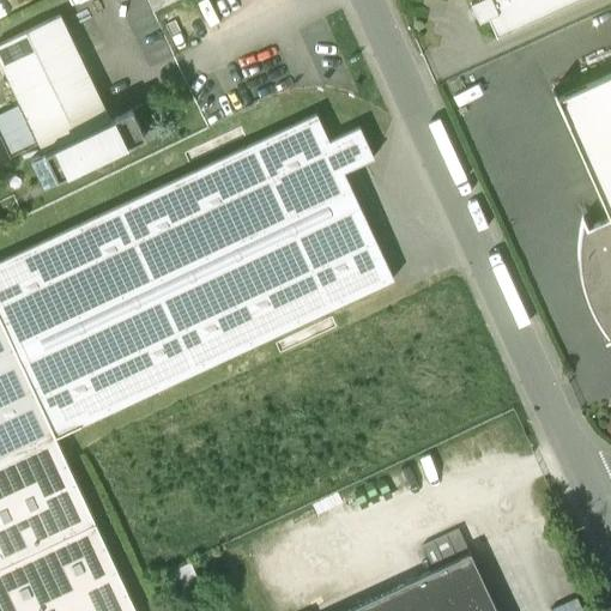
[(155,0),(161,11),(181,0),(155,0)]
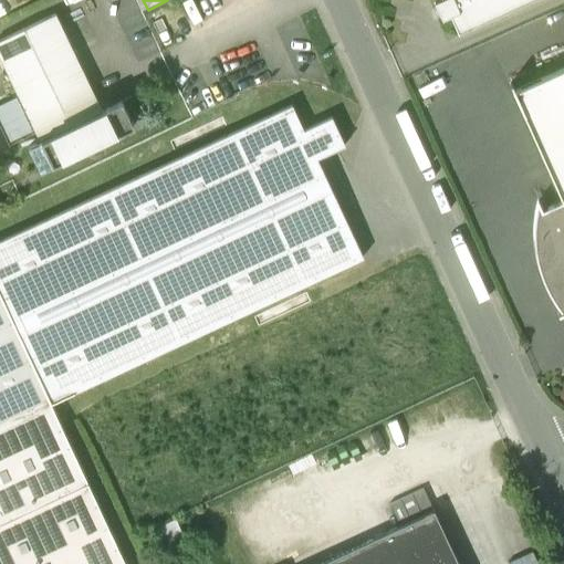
[(442,0),(445,2),(436,7),(444,23),(451,19),(460,38),(541,0),(442,0)]
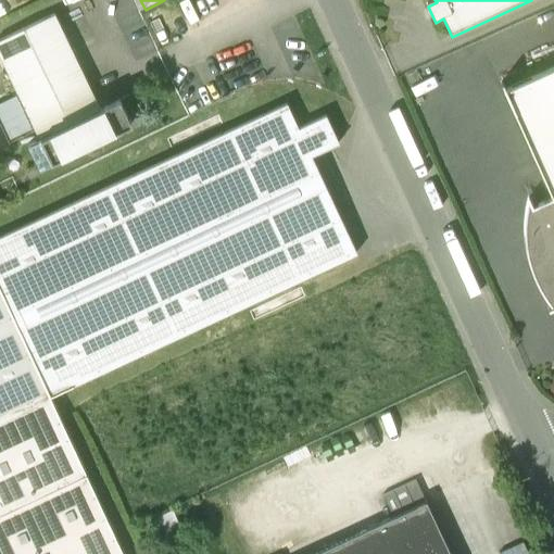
[(101,112),(55,16),(0,42),(0,54),(41,140),(101,112)]
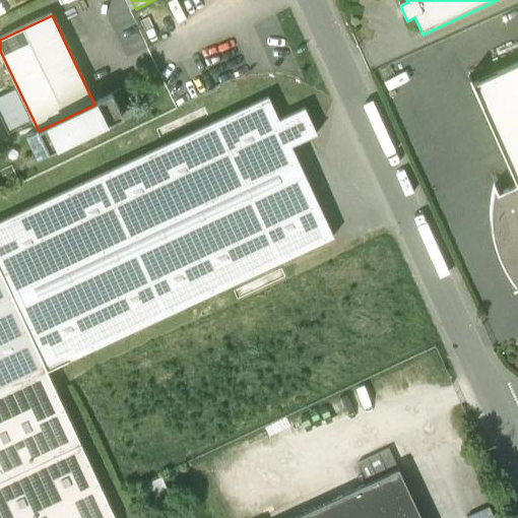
[(517,65),(474,85),(471,78),(469,79),(517,185),(517,187),(499,195),(496,187),(492,213),(494,241),(503,266),(517,289),(514,290),(515,293),(517,290),(517,65)]
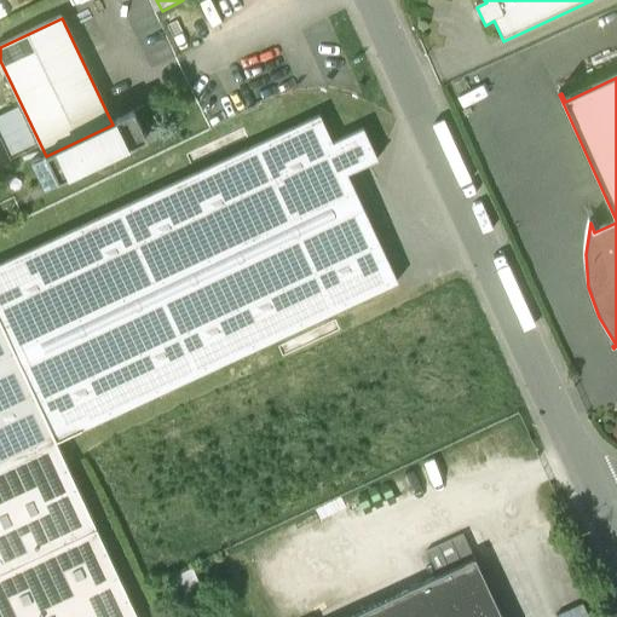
[(113,125),(46,156),(59,184),(148,140),(134,114),(113,125)]
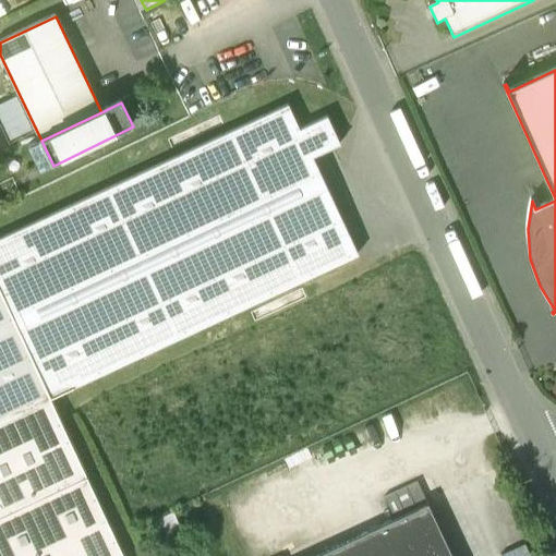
[(289,106),(0,241),(0,290),(51,400),(360,256),(314,158),(341,145),(328,118),(301,131),(289,106)]
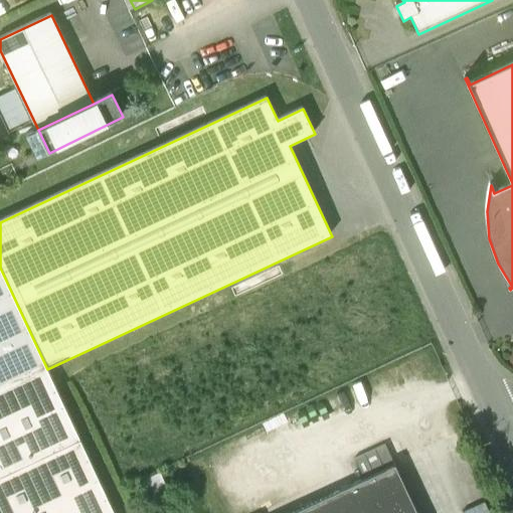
[(0,268),(0,512),(114,512),(48,371),(47,369),(0,268)]
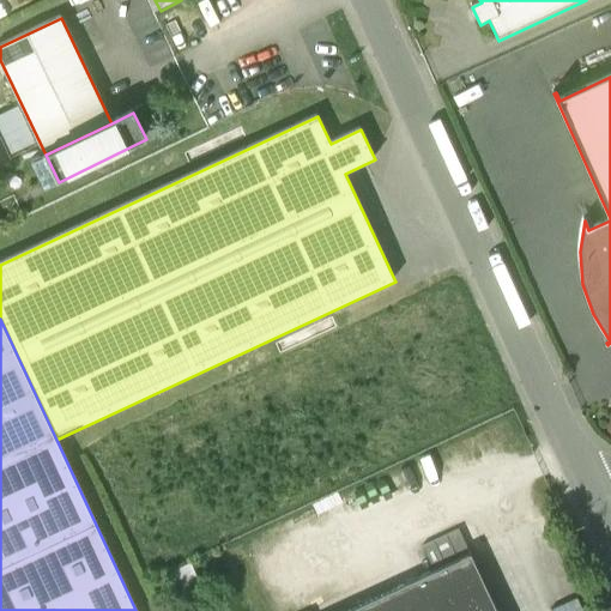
[(436,573),(354,610),(496,610),(461,533),(425,550),(436,573)]
